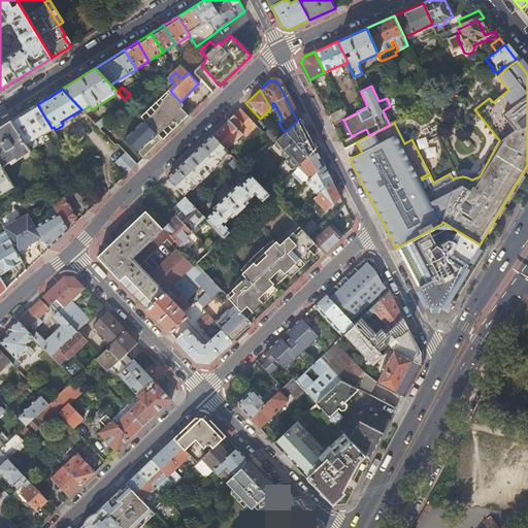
[(157,109),(144,121),(158,134),(163,129),(169,126),(175,123),(182,120),(187,116),(188,114),(182,108),(184,106),(183,103),(180,102),(170,91),(167,94),(167,95),(165,97),(165,96),(163,99),(159,106),(157,109)]
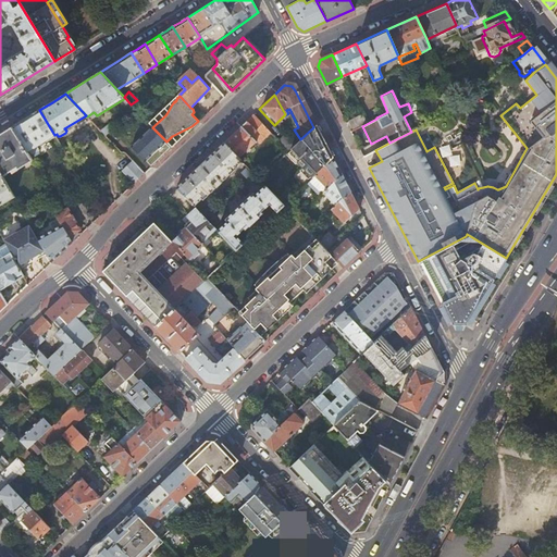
[(17,120),(31,112),(27,107),(14,114),(17,120)]
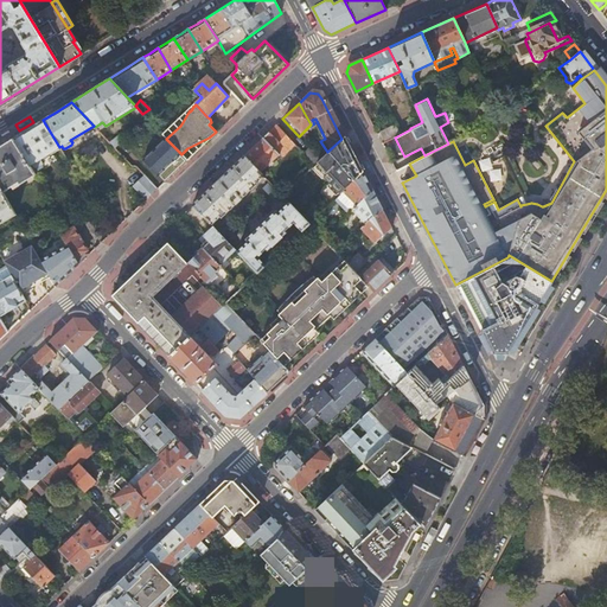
[(29,129),(13,139),(30,166),(32,165),(33,167),(37,167),(42,164),(42,163),(40,159),(59,147),(43,120),(29,129)]
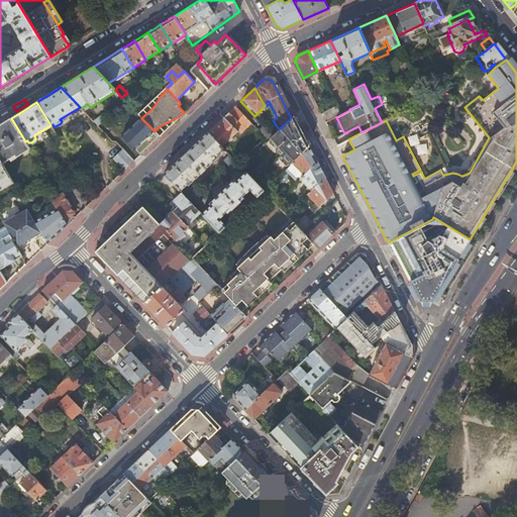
[(341,113),(336,105),(323,112),(327,120),(341,113)]
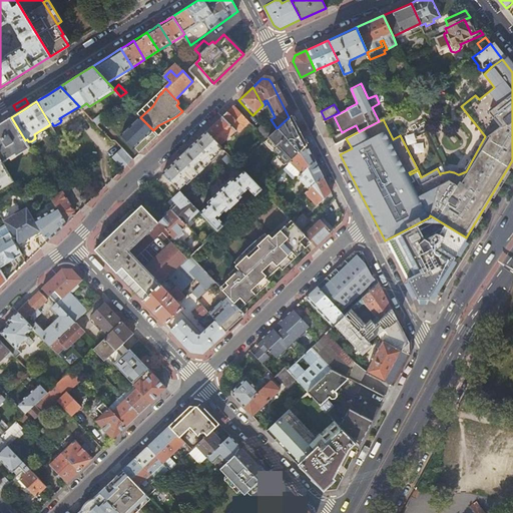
[(238,132),(249,121),(233,105),(206,131),(220,145),(235,130),(238,132)]
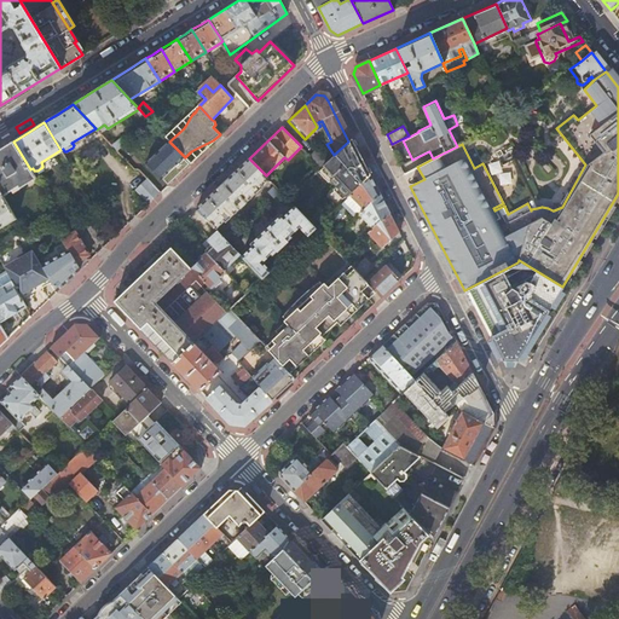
[(113,145),(115,149),(117,150),(127,143),(122,138),(113,145)]
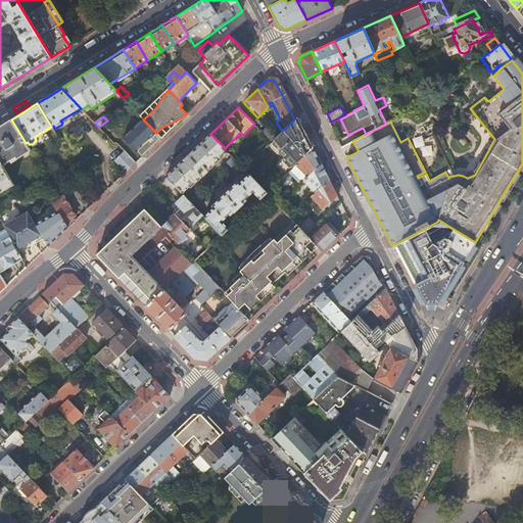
[(0,126),(0,161),(1,163),(3,167),(5,165),(4,163),(12,158),(19,154),(20,156),(31,150),(26,143),(11,120),(0,126)]
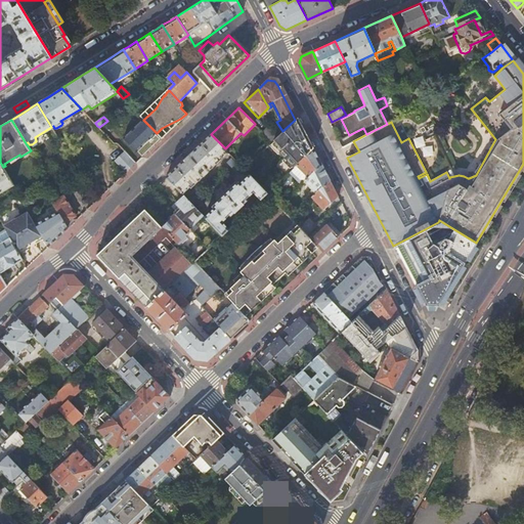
[(282,131),(262,150),(270,159),(278,151),(294,167),(311,150),(295,120),(282,131)]
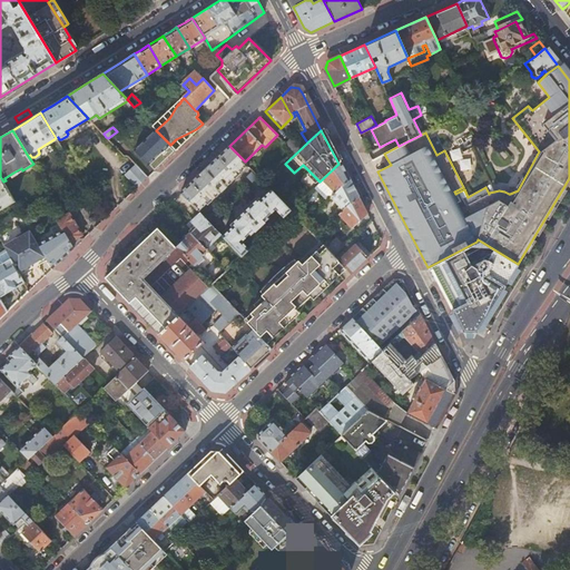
[(246,167),(248,165),(245,161),(229,146),(182,192),(199,210),(207,203),(208,204),(239,173),(238,172),(245,166),(246,167)]
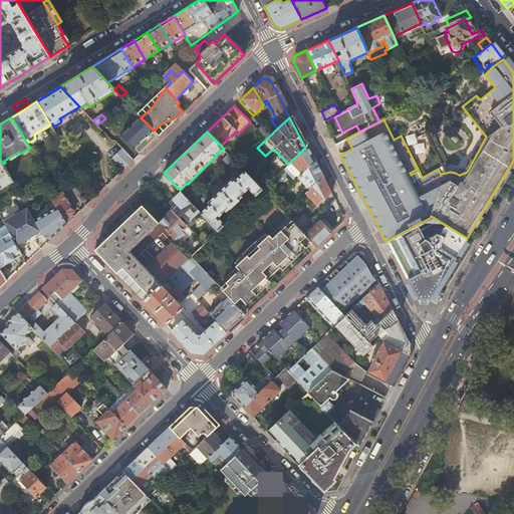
[(417,133),(408,137),(411,147),(421,144),(417,133)]
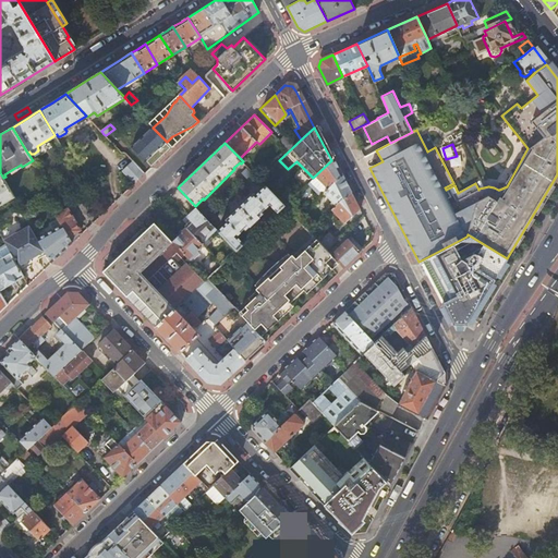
[(457,158),(447,164),(452,173),(462,168),(457,158)]
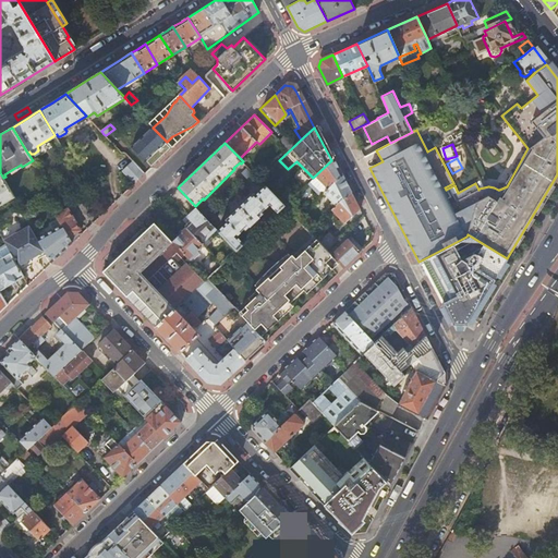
[(145,173),(132,160),(121,170),(134,183),(145,173)]
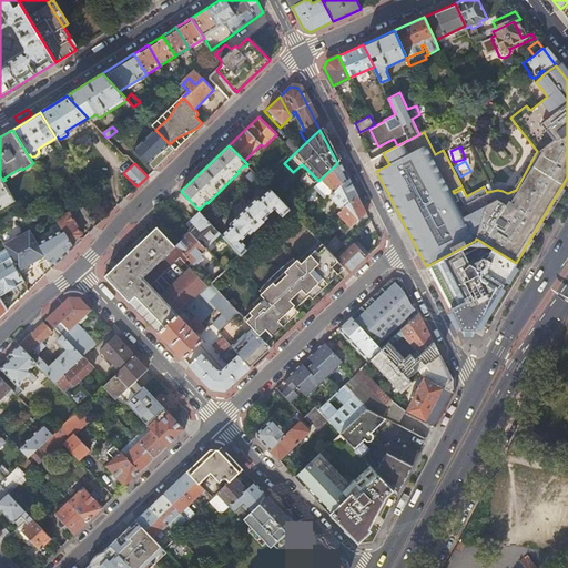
[(337,163),(318,181),(331,194),(345,180),(337,163)]
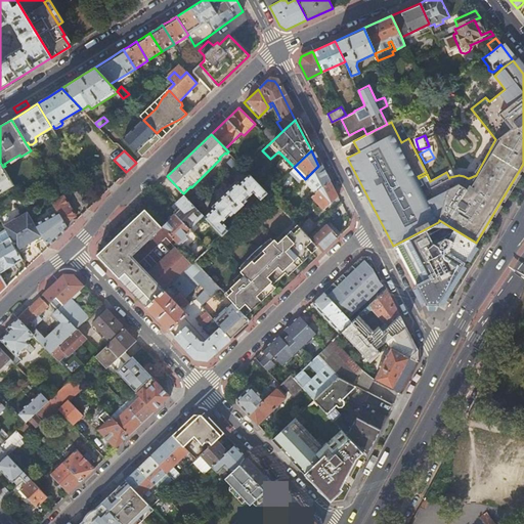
[(0,192),(13,185),(3,167),(1,164),(0,165),(0,192)]
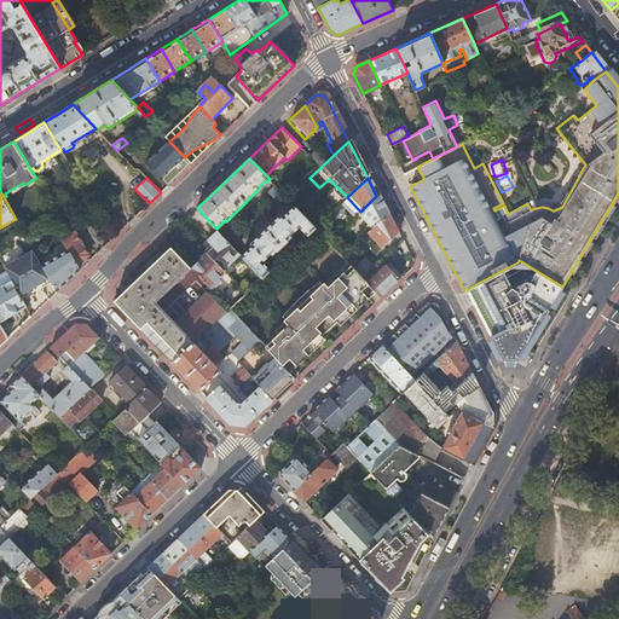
[(376,196),(360,212),(356,217),(369,231),(386,214),(376,196)]
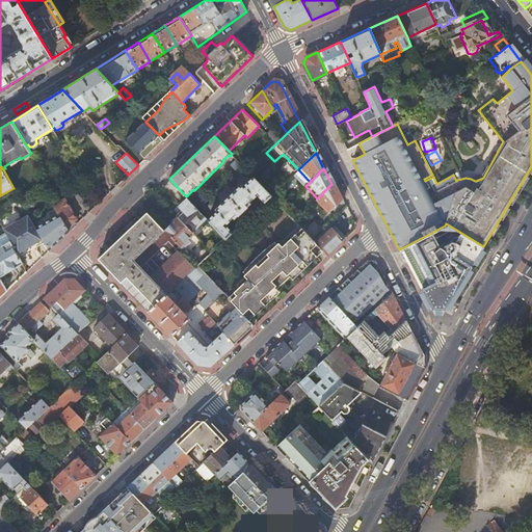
[(271,196),(254,177),(244,186),(242,184),(216,209),(218,211),(209,220),(227,238),(233,232),(227,224),(233,217),(235,219),(251,204),(250,202),(258,194),(265,203),(271,196)]
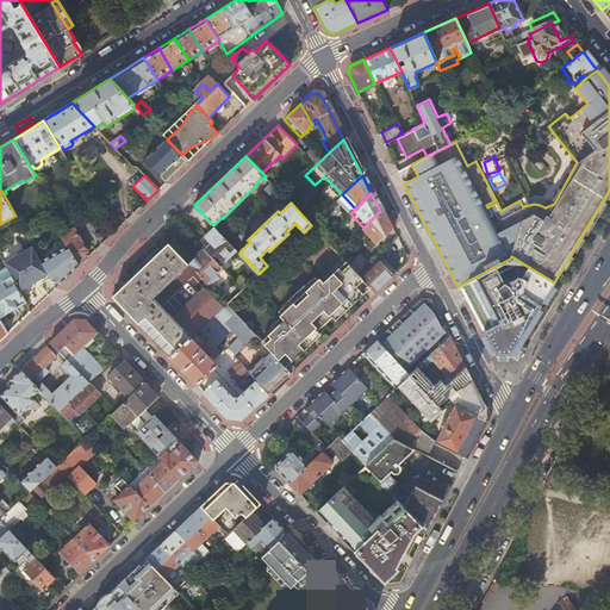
[(101,216),(97,209),(86,216),(91,223),(101,216)]
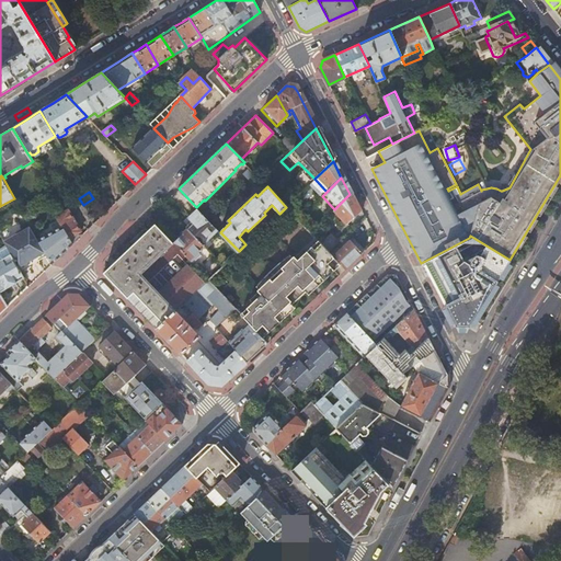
[(350,194),(334,209),(330,213),(343,227),(358,212),(350,194)]
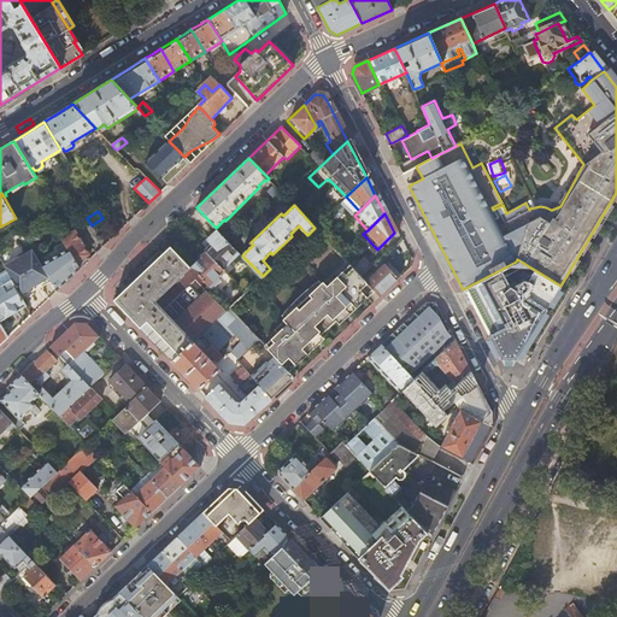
[(223,269),(240,253),(235,248),(221,233),(217,229),(206,239),(211,244),(205,250),(206,252),(223,269)]
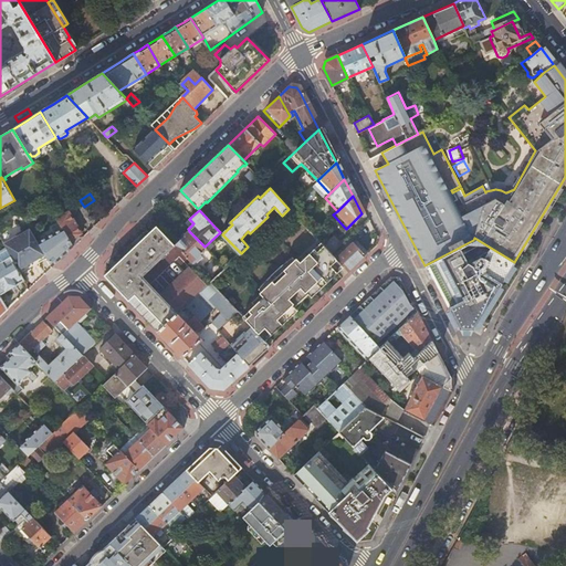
[(69,211),(56,219),(63,229),(70,240),(82,233),(69,211)]
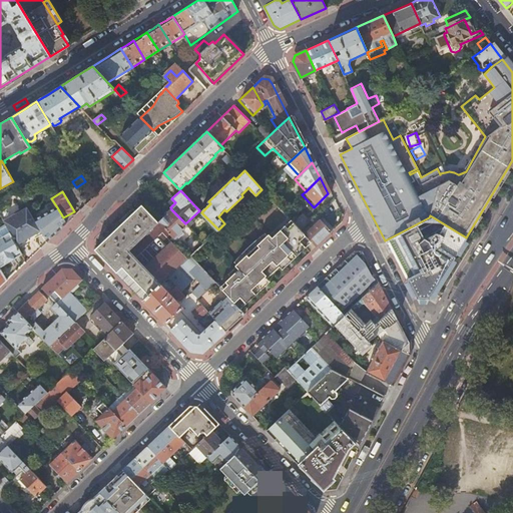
[(183,193),(195,206),(197,204),(195,202),(197,200),(188,191),(186,192),(185,191),(183,193)]
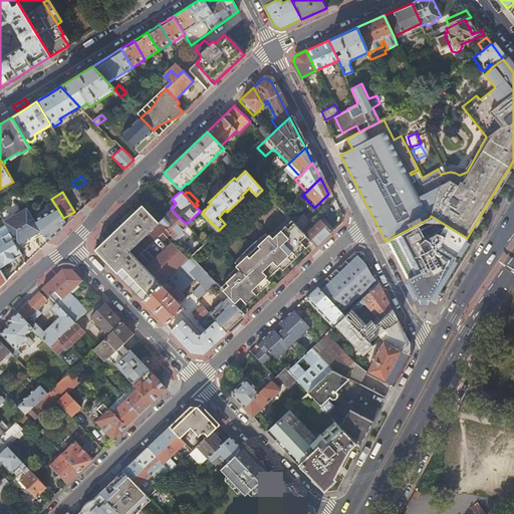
[(160,223),(143,205),(137,211),(120,227),(95,250),(145,301),(161,285),(130,252),(160,223)]
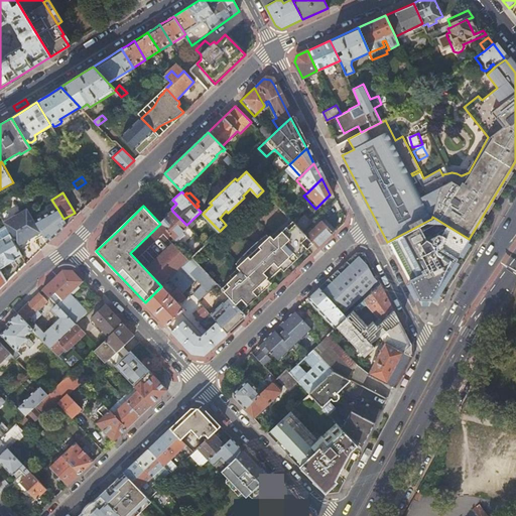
[(27,208),(2,222),(9,234),(16,246),(41,232),(35,221),(27,208)]
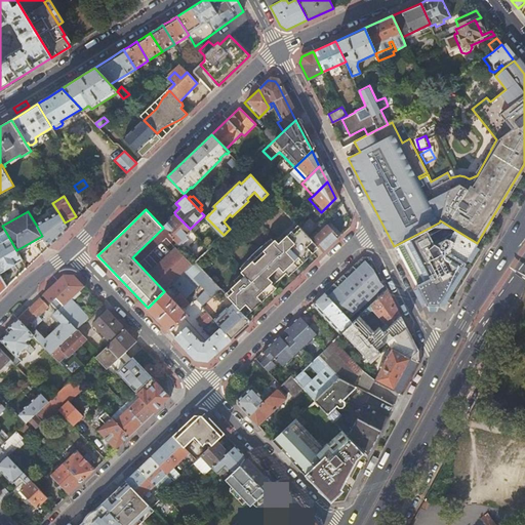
[(120,228),(123,232),(139,215),(135,211),(120,228)]
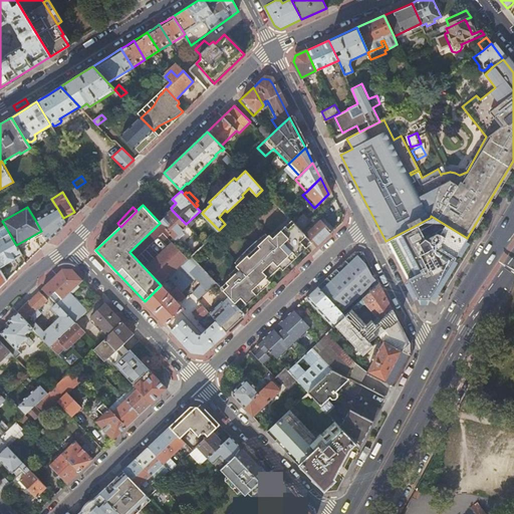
[(290,207),(284,213),(292,221),(301,230),(307,225),(307,224),(290,207)]
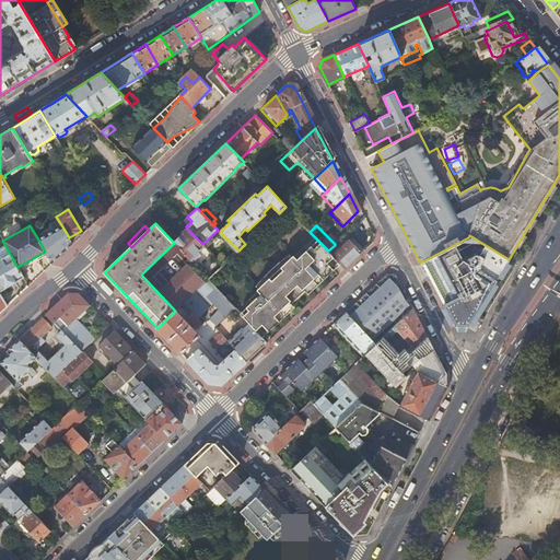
[(62,226),(38,240),(45,252),(51,264),(72,244),(69,237),(62,226)]
